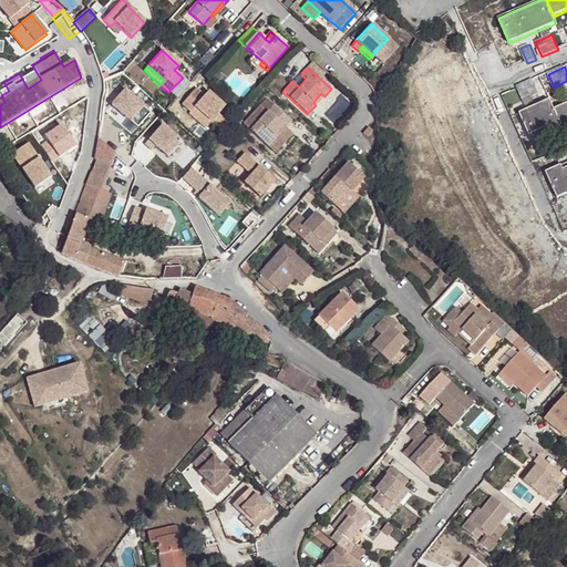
[(220,76),(215,71),(209,76),(215,82),(220,76)]
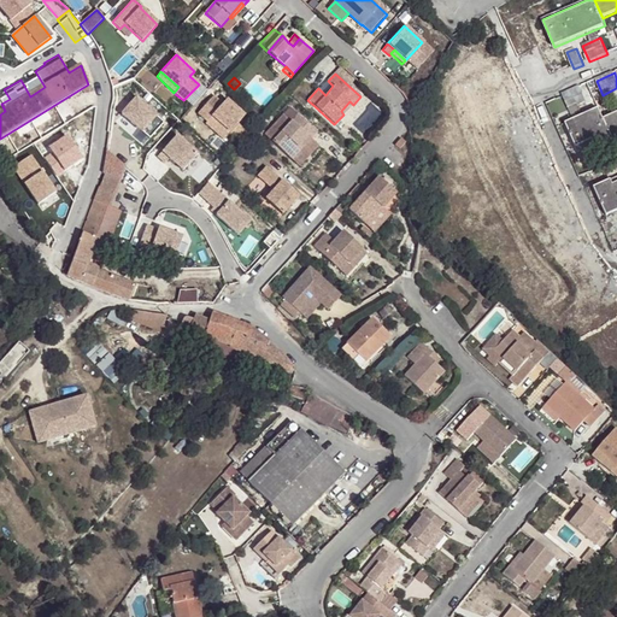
[(581,87),(563,95),(570,110),(587,103),(581,87)]
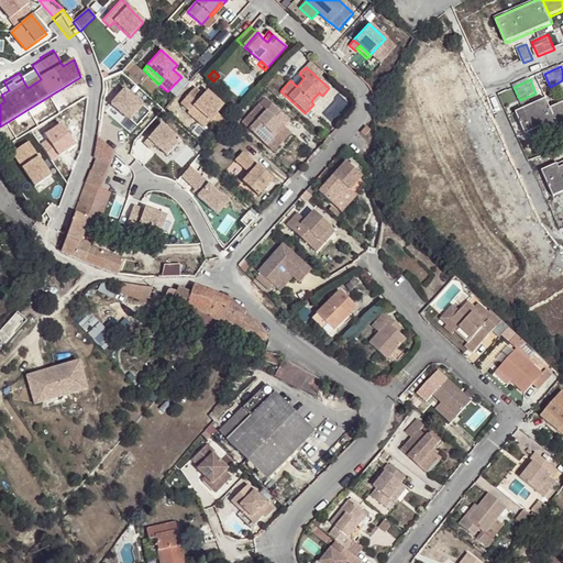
[(451,88),(459,103),(471,98),(464,83),(451,88)]
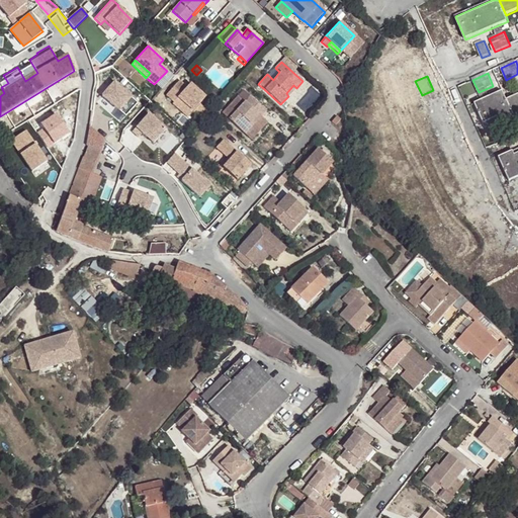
[(178,80),(165,94),(173,102),(177,97),(191,110),(204,97),(189,83),(185,87),(178,80)]
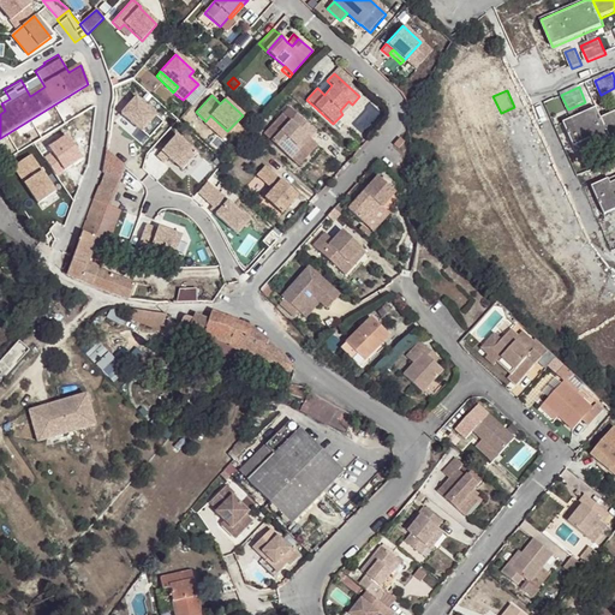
[(342,114),(352,105),(348,101),(340,111),(342,114)]
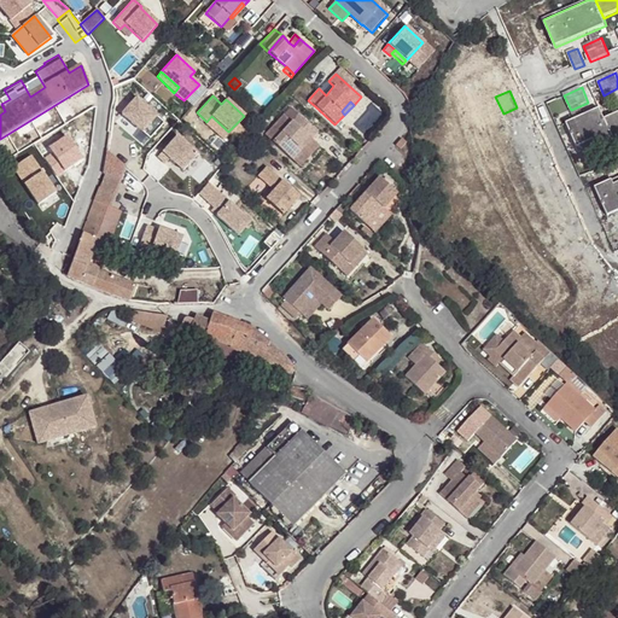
[(613,139),(606,121),(601,110),(569,124),(581,152),(613,139)]
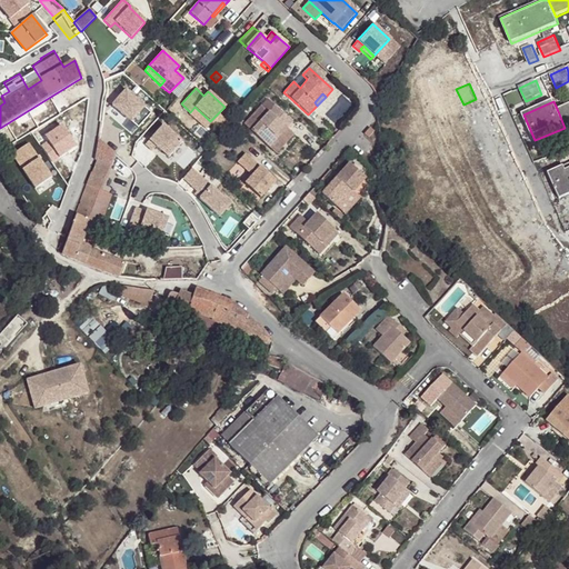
[(568,106),(558,111),(565,128),(568,138),(568,137),(568,106)]
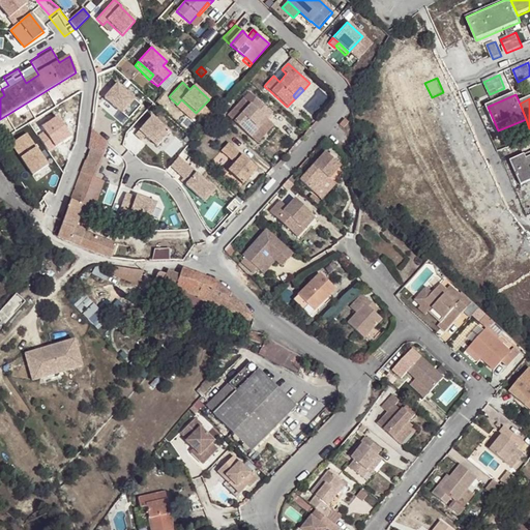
[(264,117),(267,119),(272,114),(256,99),(234,123),(251,138),(258,129),(256,126),(264,117)]
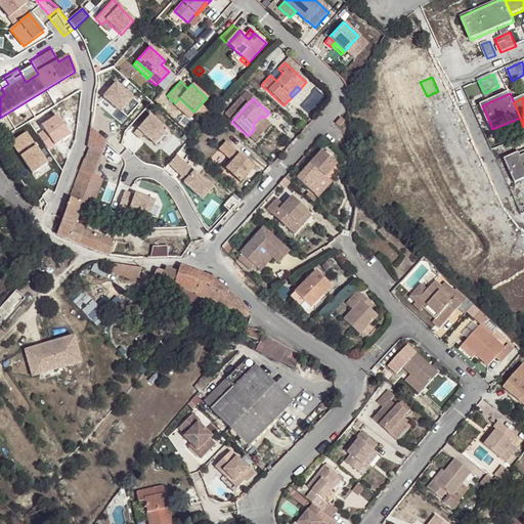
[(255,128),(264,118),(261,116),(253,125),(255,128)]
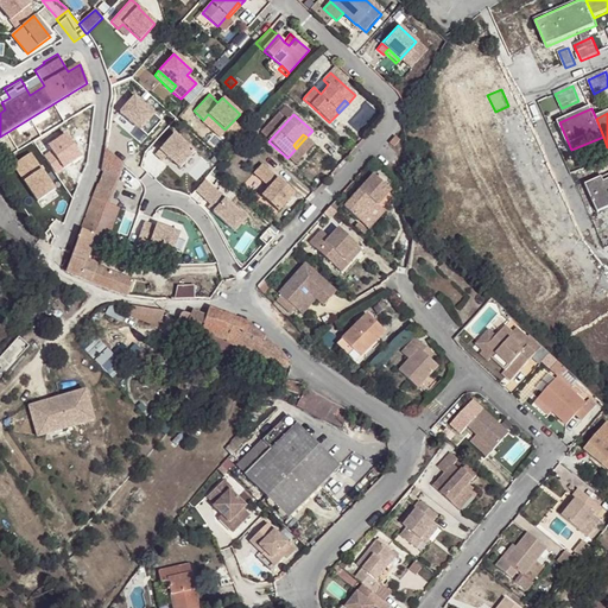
[(399,140),(394,137),(388,144),(392,147),(399,140)]
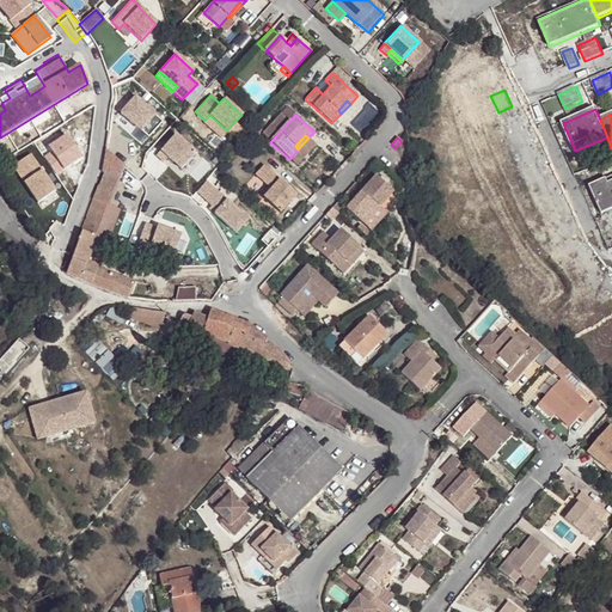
[(502,170),(509,187),(525,179),(518,163),(502,170)]
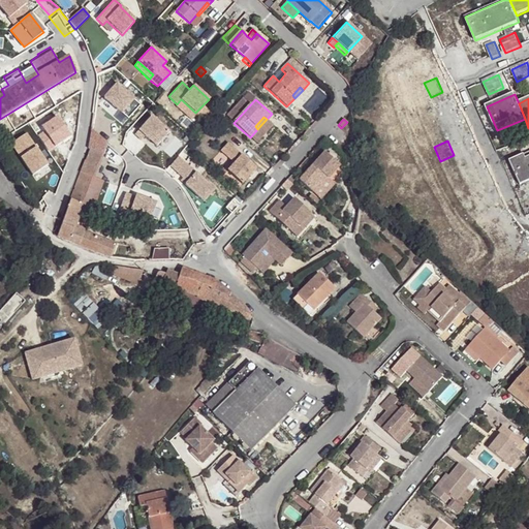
[(226,143),(220,150),(234,162),(226,170),(241,183),(254,167),(226,143)]
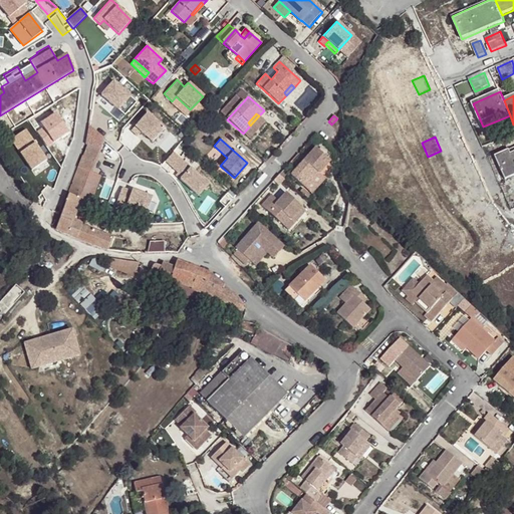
[(65,200),(55,229),(107,251),(112,238),(71,223),(79,199),(90,203),(99,176),(90,173),(99,150),(87,145),(83,156),(82,155),(65,200)]
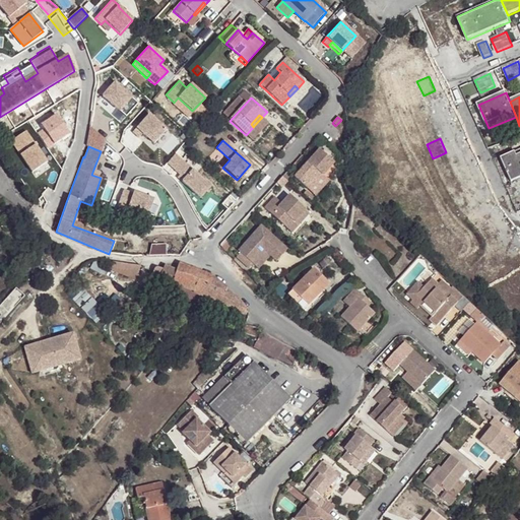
[(322,176),(334,164),(320,150),(294,178),(308,190),(321,176),(322,176)]
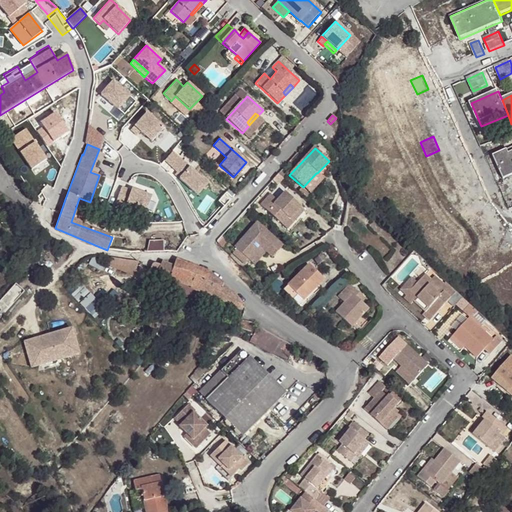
[(505,180),(511,176),(511,149),(495,157),(505,180)]
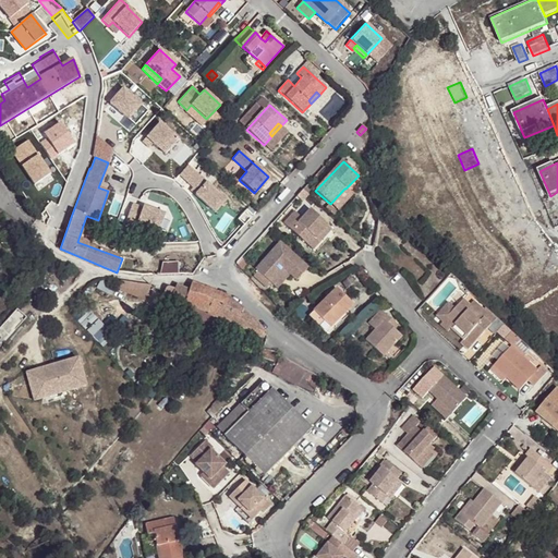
[(363,178),(359,176),(346,189),(344,189),(330,204),(335,208),(363,178)]
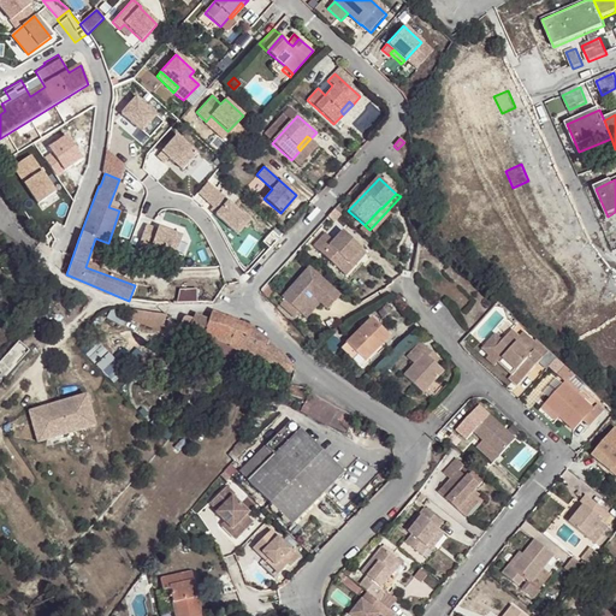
[(341,272),(361,249),(343,232),(333,242),(326,235),(314,247),(341,272)]
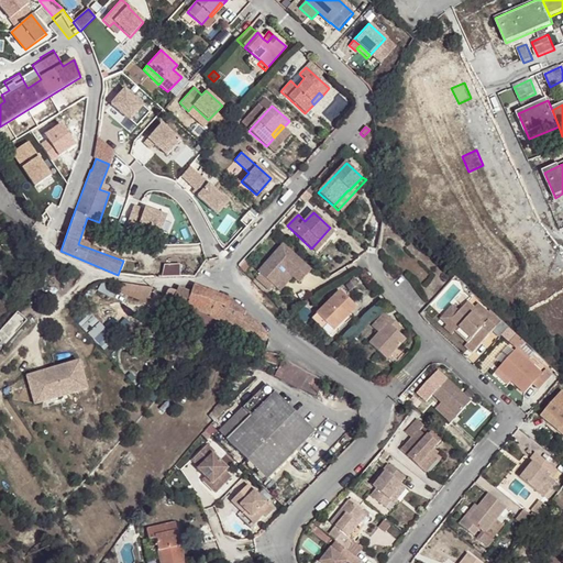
[(334,232),(330,228),(311,249),(316,252),(334,232)]
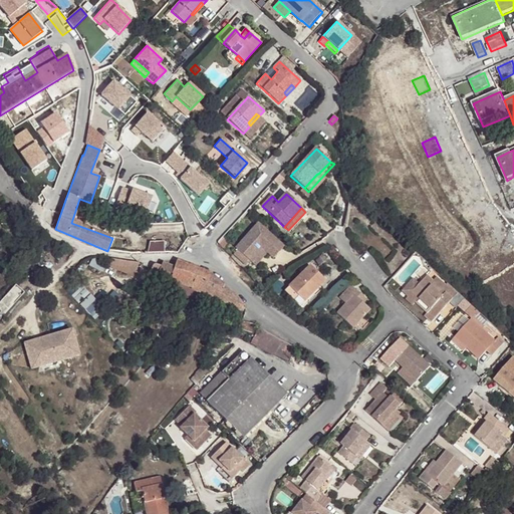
[(14,223),(19,217),(13,212),(8,218),(14,223)]
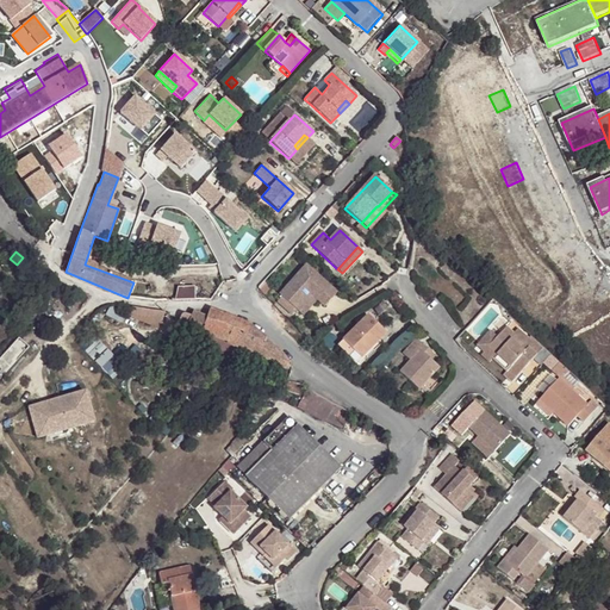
[(560,261),(567,278),(583,271),(576,254),(560,261)]
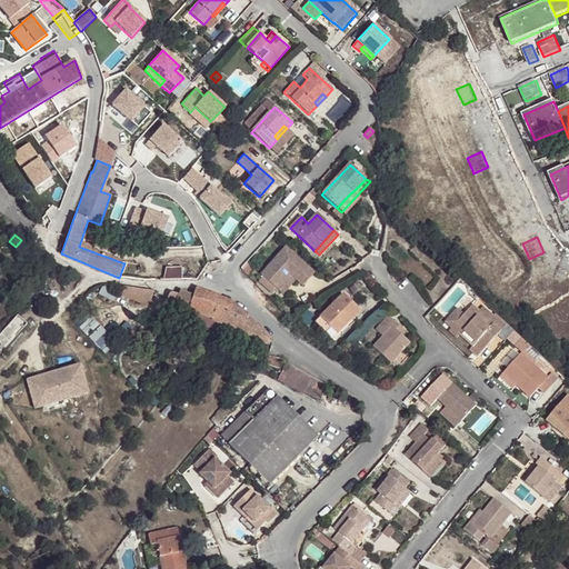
[(291,277),(296,281),(302,287),(316,272),(287,247),(261,275),(262,277),(257,282),(272,296),(278,290),(291,277)]
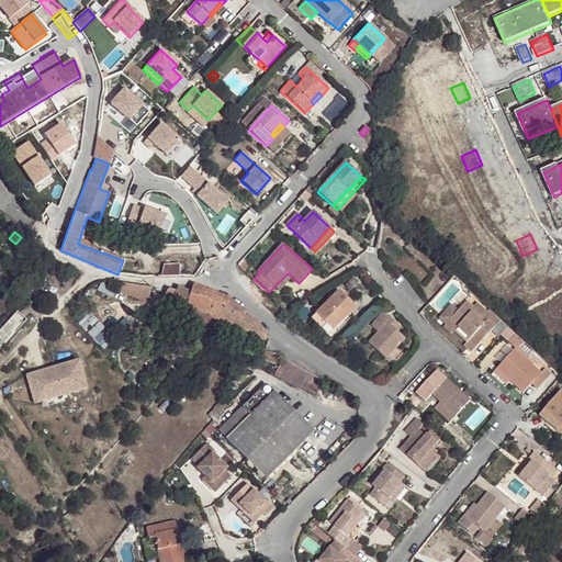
[(165,265),(164,277),(179,277),(180,263),(165,265)]
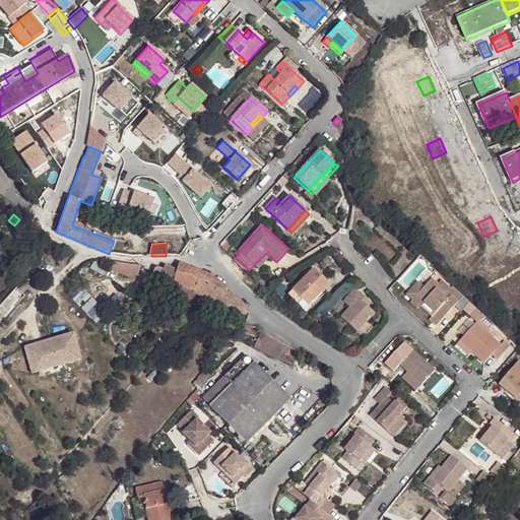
[(490,250),(496,264),(509,258),(503,244),(490,250)]
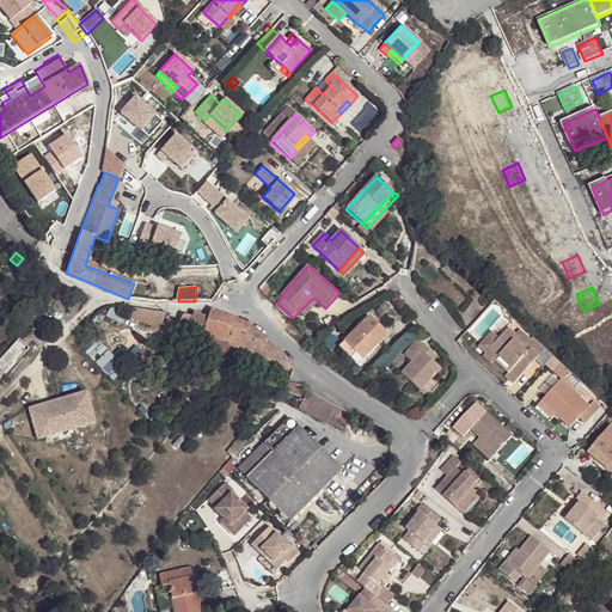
[(304,317),(318,303),(313,298),(299,312),(304,317)]
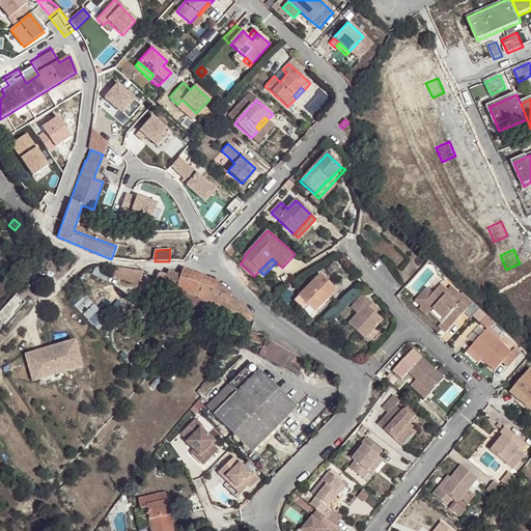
[(144,272),(115,268),(113,277),(139,284),(144,272)]
